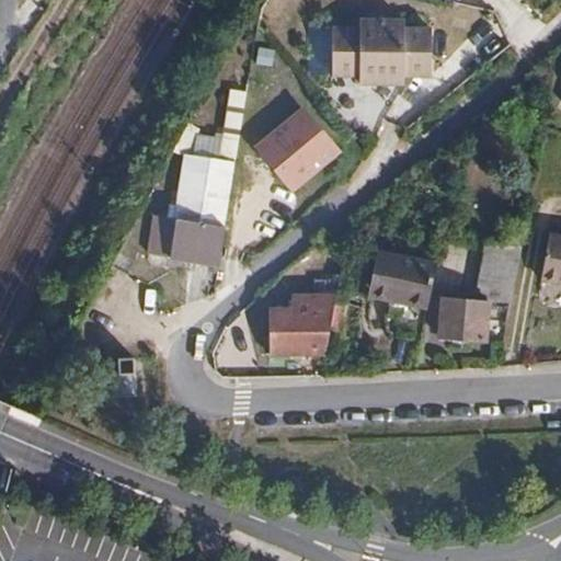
[(332,68),(359,69),(359,77),(403,78),(403,70),(431,70),(432,24),(404,24),(404,15),(361,14),(361,23),(333,22),(332,68)]
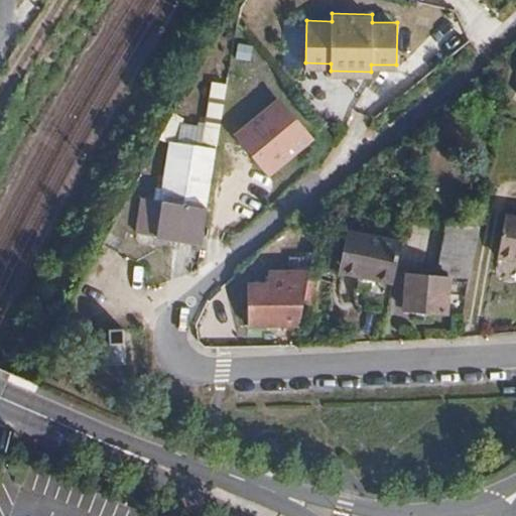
[(282,61),(305,62),(306,20),(306,17),(283,17),(282,61)]
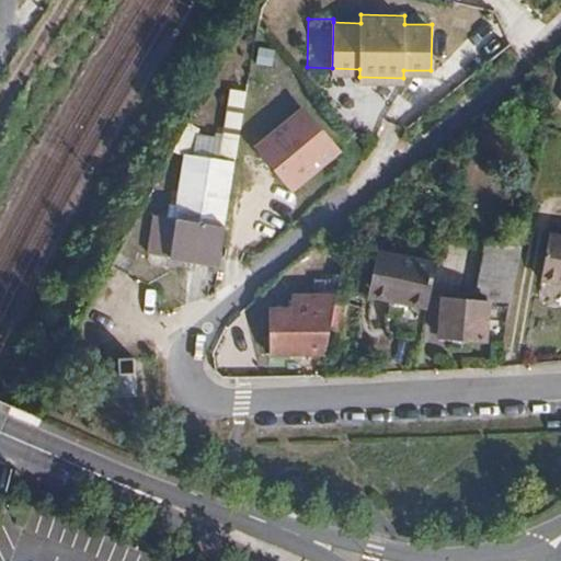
[(218,266),(245,91),(229,90),(218,159),(191,155),(174,259),(218,266)]
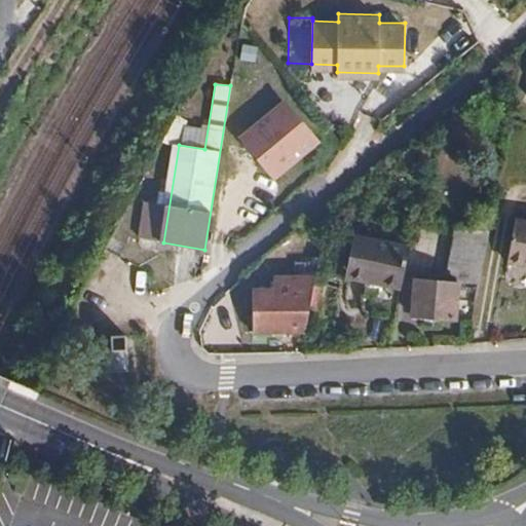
[(240,147),(274,188),(318,152),(285,111),(240,147)]
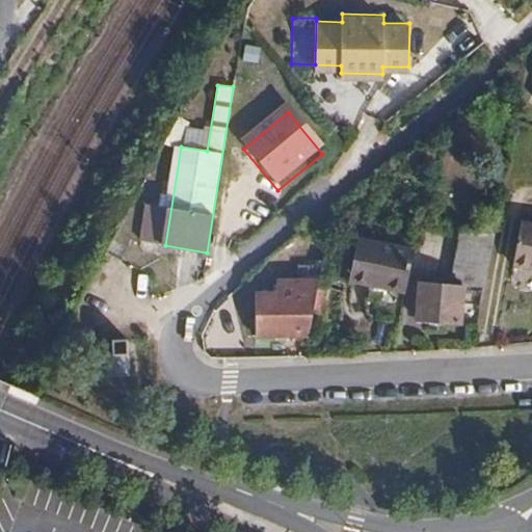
[(165,245),(181,147),(179,145),(176,151),(176,155),(166,208),(148,205),(141,241),(165,245)]
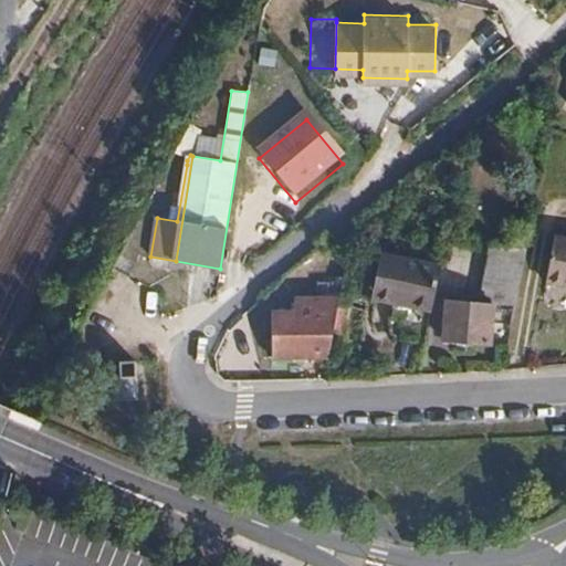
[(565,236),(553,233),(544,279),(565,282),(565,236)]
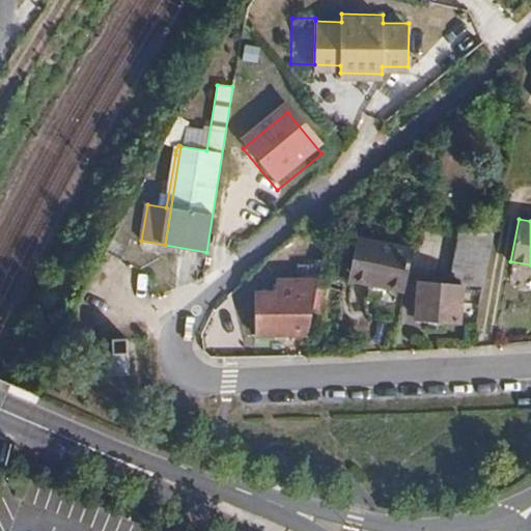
[(458,281),(492,283),(495,230),(462,228),(458,281)]
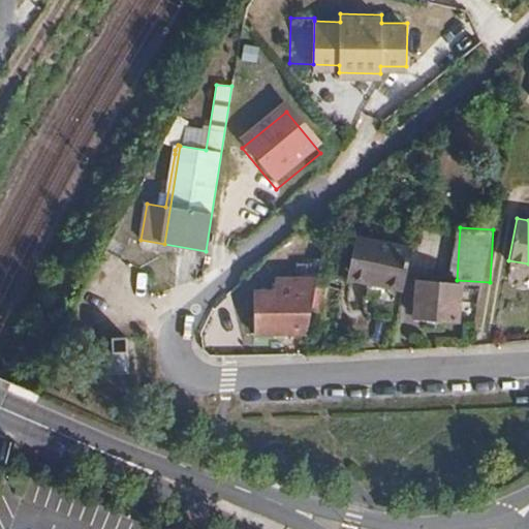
[(345,277),(400,288),(409,245),(354,235),(345,277)]
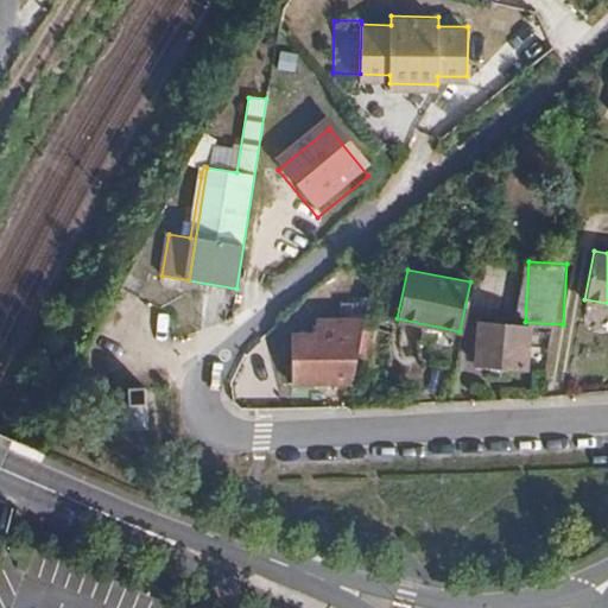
[(523,365),(526,343),(529,323),(479,317),(473,359),(523,365)]
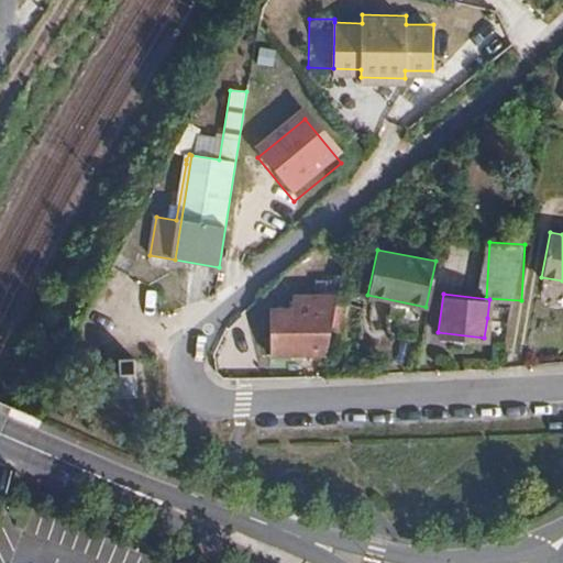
[(268,355),(323,354),(334,296),(296,296),(296,306),(267,307),(268,355)]
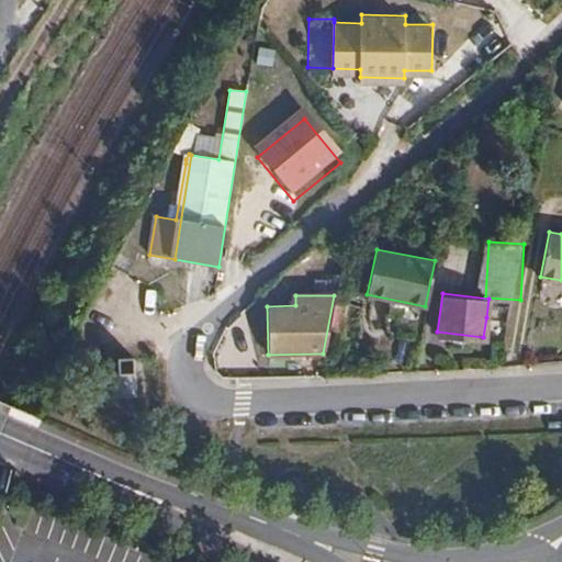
[(506,319),(509,301),(489,299),(486,317),(506,319)]
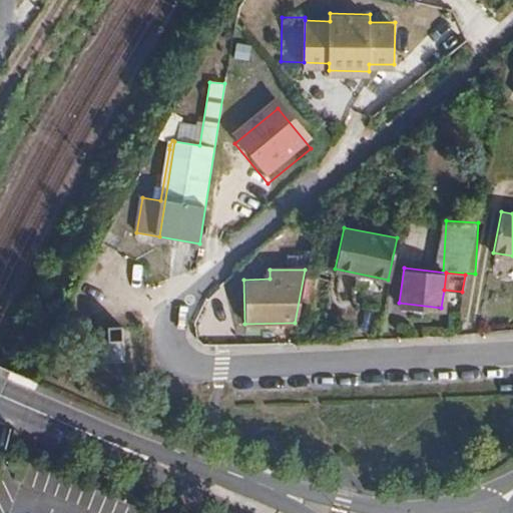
[(127,326),(109,327),(110,341),(128,340),(127,326)]
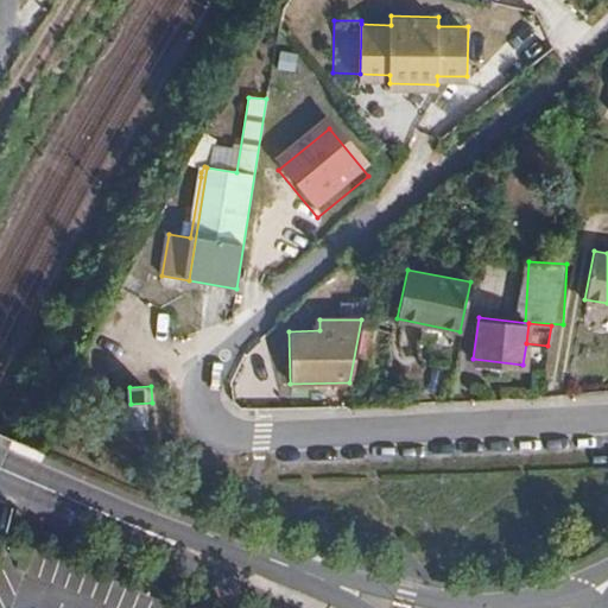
[(153,426),(152,403),(131,404),(133,429),(153,426)]
